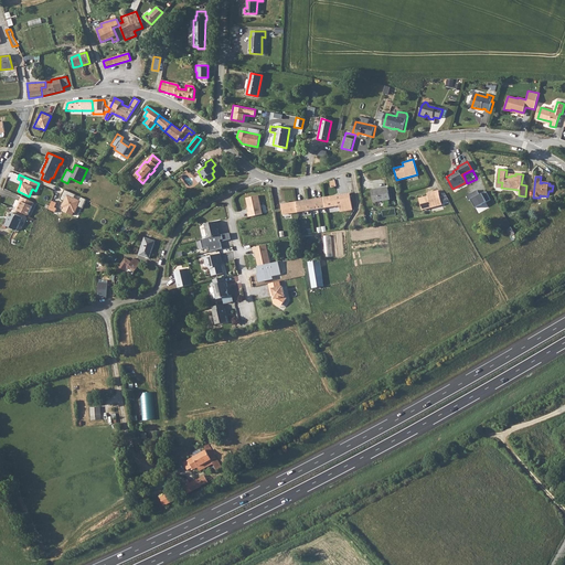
[(388,189),(372,191),(374,203),(391,201),(388,189)]
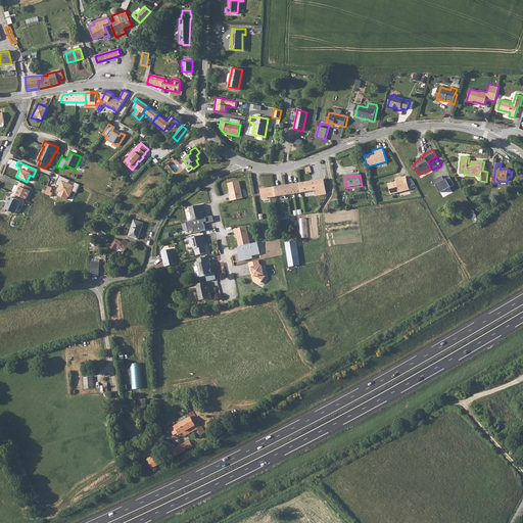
[(68,180),(59,176),(56,184),(59,186),(56,191),(58,192),(57,195),(66,199),(67,197),(68,197),(72,191),(76,193),(80,184),(75,182),(73,185),(67,183),(68,180)]
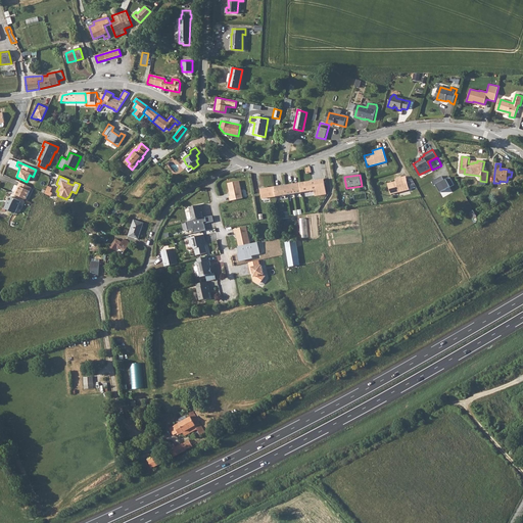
[(408,189),(405,176),(394,178),(395,181),(387,183),(389,192),(397,190),(398,192),(408,189)]
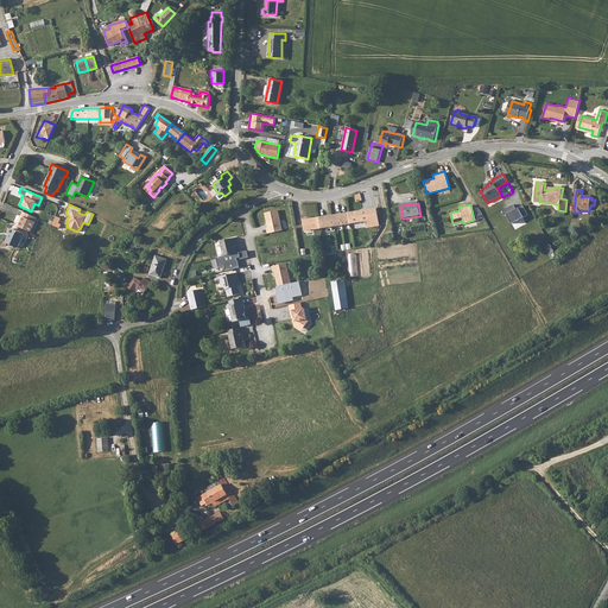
[(527,215),(523,206),(515,209),(513,204),(501,210),(505,216),(506,215),(511,223),(527,215)]
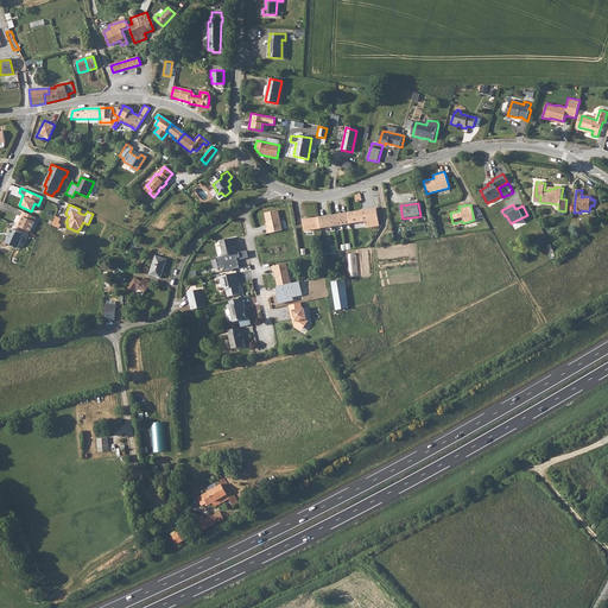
[(320,217),(303,220),(304,230),(321,228),(335,226),(342,225),(350,223),(366,221),(366,228),(379,226),(377,209),(349,213),(341,214),(333,215),(320,217)]
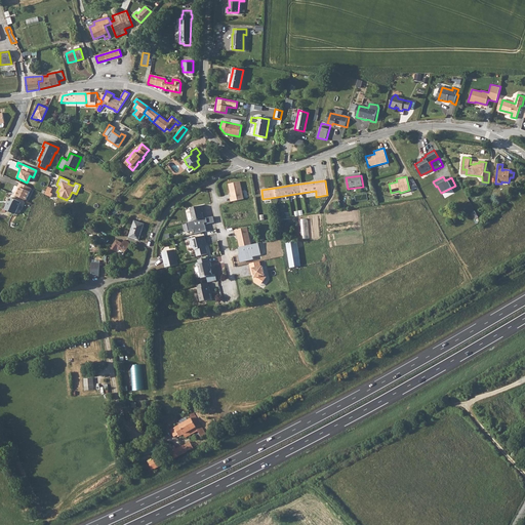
[(240,182),(229,184),(232,197),(231,197),(232,202),(244,199),(240,182)]
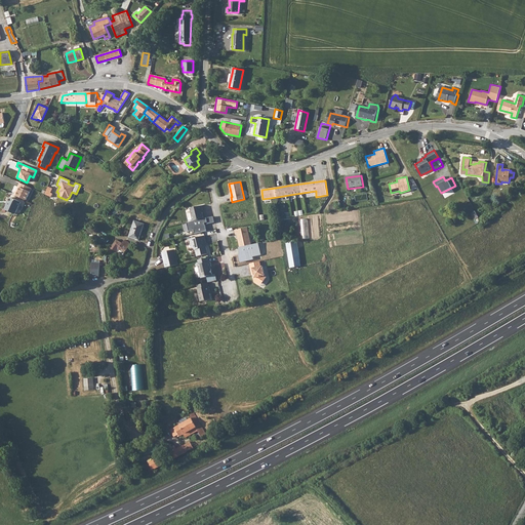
[(31,188),(19,183),(13,196),(26,201),(31,188)]
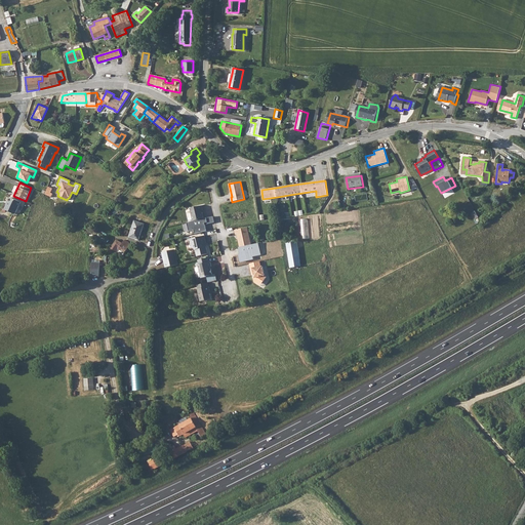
[(52,189),(47,187),(44,194),(50,197),(52,194),(50,193),(52,189)]
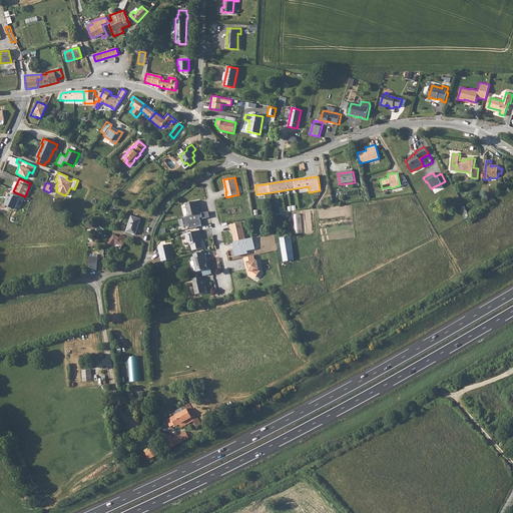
[(8,200),(6,204),(16,209),(21,197),(12,193),(9,198),(10,198),(9,201),(8,200)]
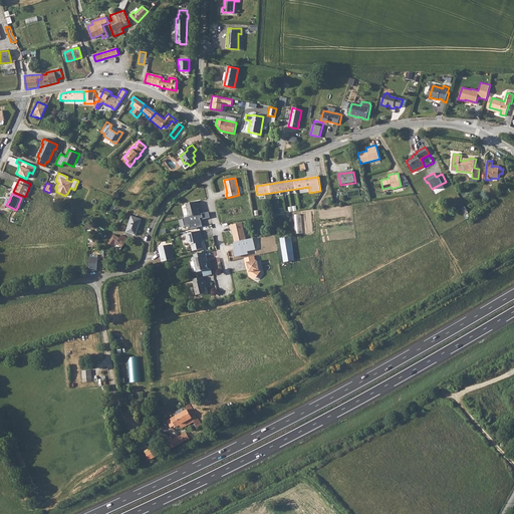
[(197,202),(186,204),(189,217),(195,215),(199,214),(197,206),(198,205),(197,202)]
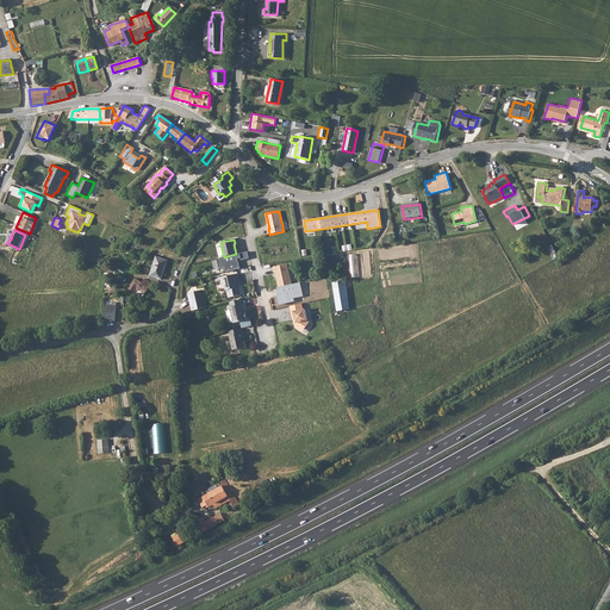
[(247,250),(236,254),(231,255),(224,257),(217,259),(219,268),(225,267),(226,273),(240,269),(238,261),(249,259),(247,250)]
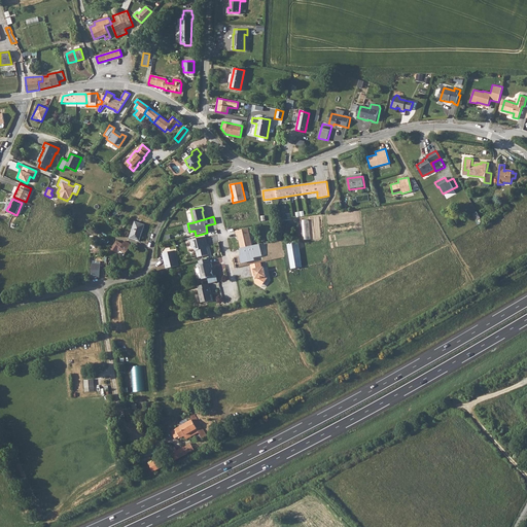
[(303,240),(311,240),(310,219),(303,219),(303,240)]
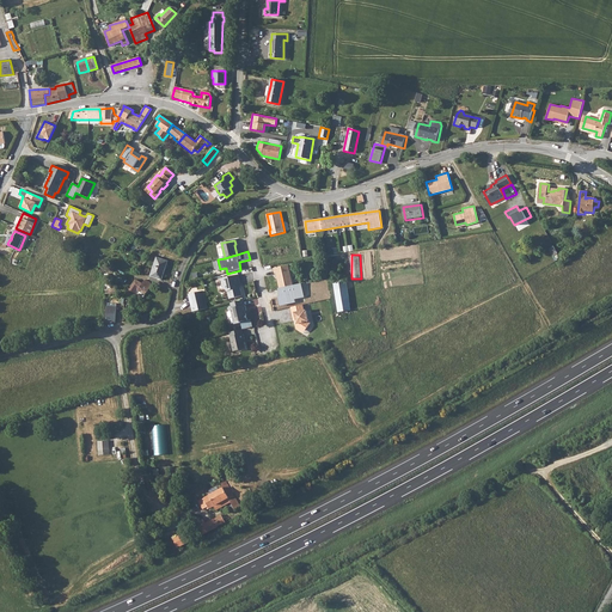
[(157,257),(151,276),(161,280),(167,261),(157,257)]
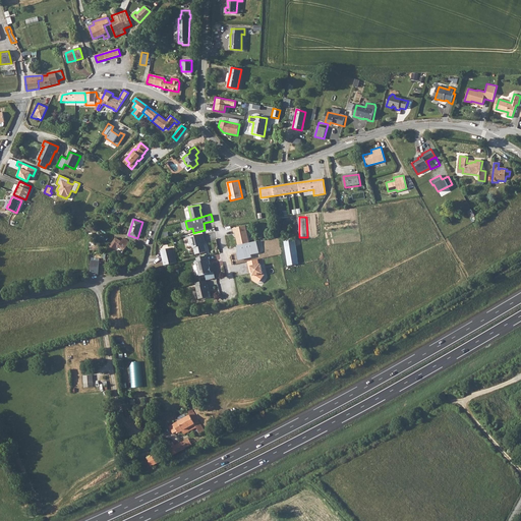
[(245,226),(233,228),(234,233),(235,233),(238,244),(249,242),(245,226)]
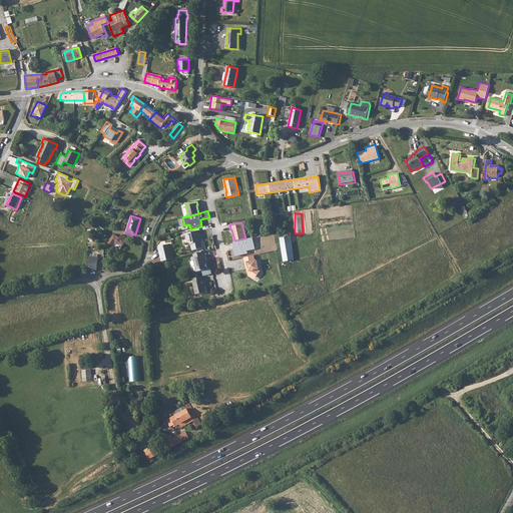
[(199,230),(185,233),(187,241),(191,243),(192,249),(202,248),(200,236),(201,236),(199,230)]
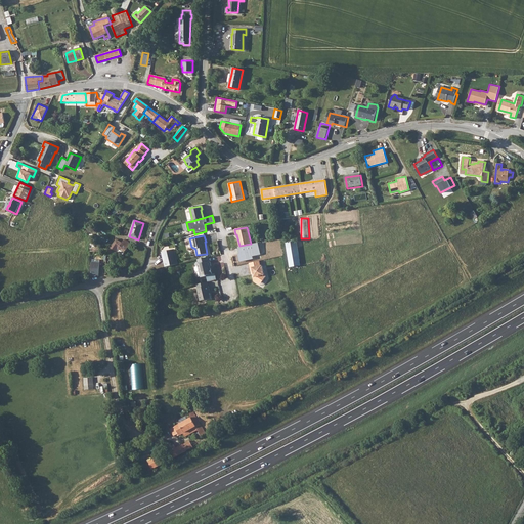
[(117,238),(108,251),(115,256),(120,250),(124,253),(131,244),(125,239),(122,243),(117,238)]
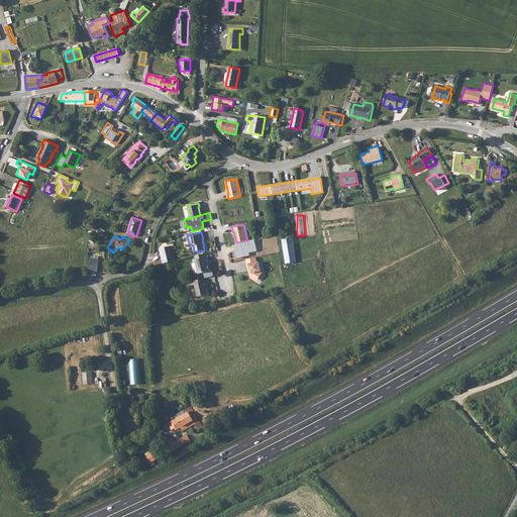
[(296,263),(292,237),(281,238),(285,264),(296,263)]
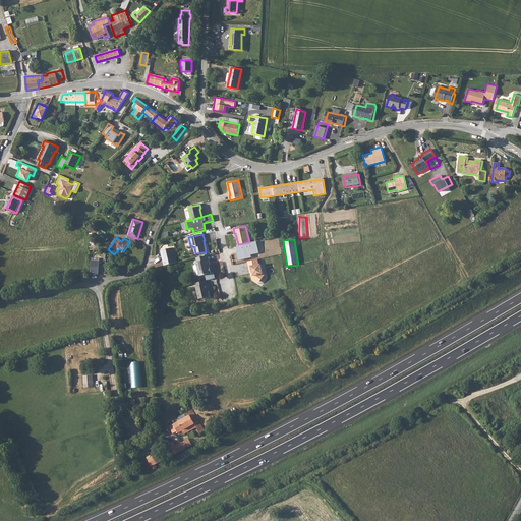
[(256,240),(249,242),(238,244),(235,245),(238,259),(251,257),(250,254),(259,253),(256,240)]
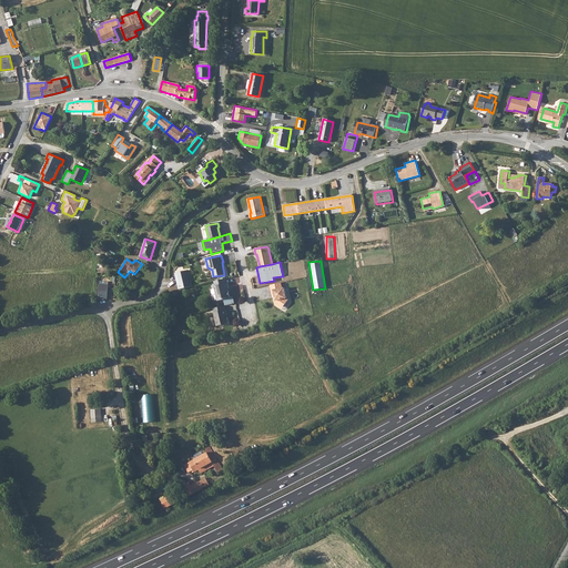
[(192,286),(189,270),(174,272),(179,290),(192,286)]
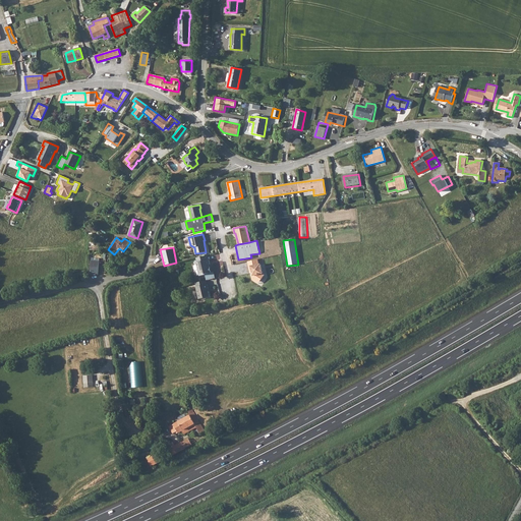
[(207,255),(196,257),(197,262),(196,263),(199,276),(205,275),(205,274),(211,273),(209,266),(210,266),(209,259),(208,259),(207,255)]
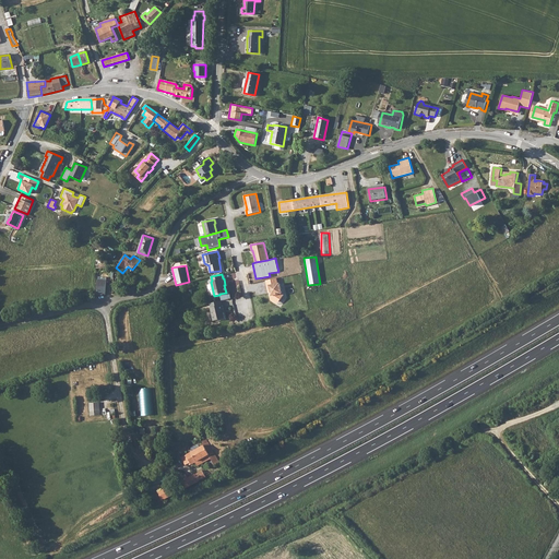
[(98,295),(106,295),(107,277),(102,277),(100,281),(98,280),(98,295)]
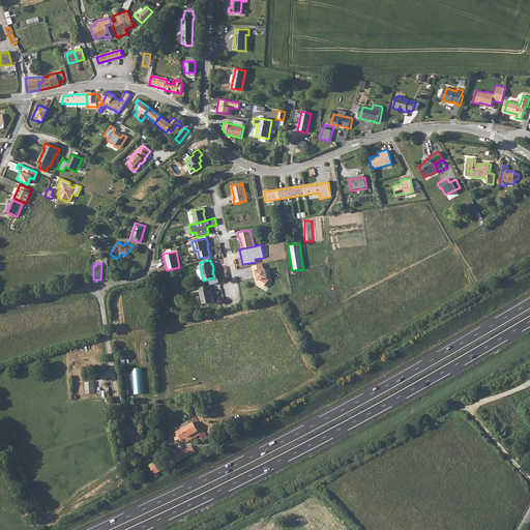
[(262,264),(253,266),(255,275),(257,275),(258,281),(257,282),(257,284),(261,287),(263,283),(266,284),(269,280),(267,278),(265,268),(263,269),(262,264)]
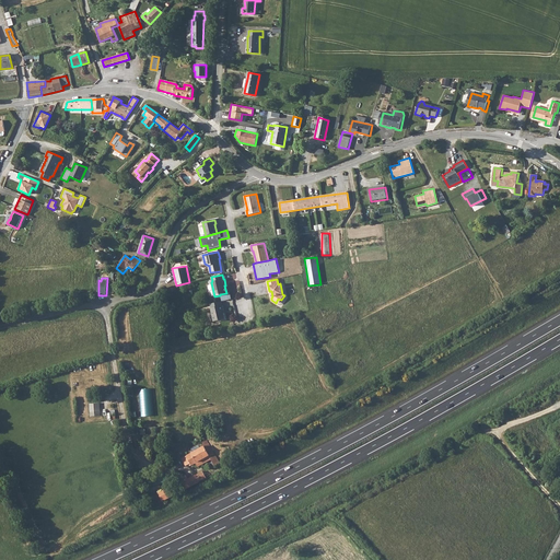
[(223,305),(211,307),(213,322),(224,319),(223,311),(224,311),(223,305)]
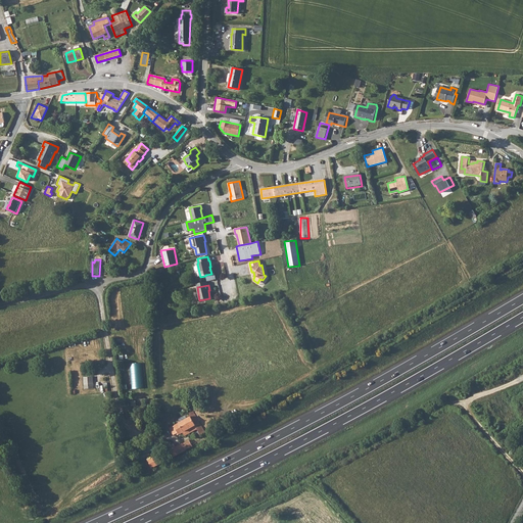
[(94,376),(84,377),(85,389),(95,388),(94,376)]
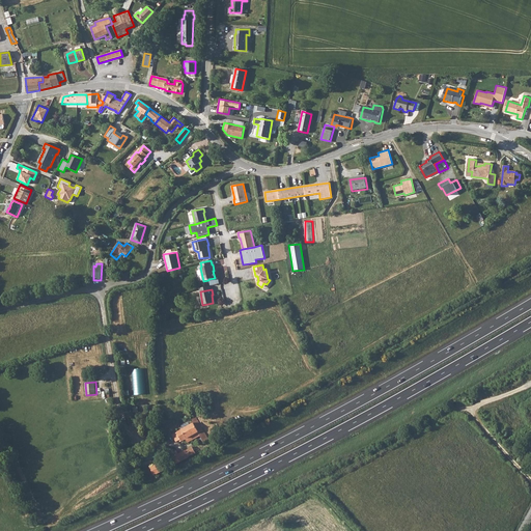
[(194,425),(172,437),(176,443),(180,441),(182,443),(198,435),(203,444),(208,441),(202,430),(198,432),(194,425)]
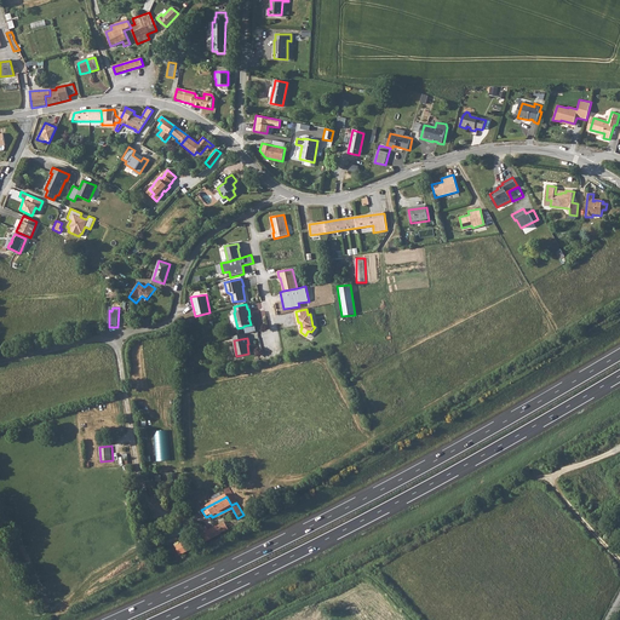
[(217,528),(220,534),(228,530),(225,524),(217,528)]
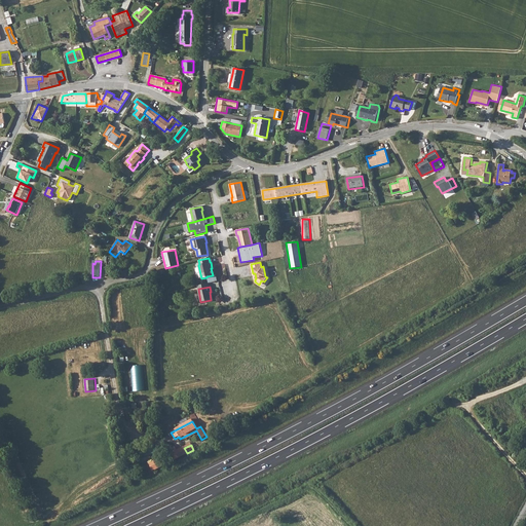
[(150,461),(152,471),(162,467),(159,458),(150,461)]
